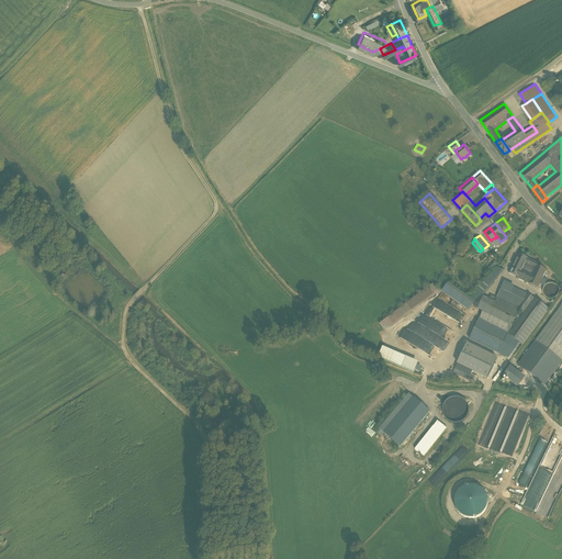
[(531,257),(518,252),(514,260),(524,265),(526,260),(529,261),(531,257)]
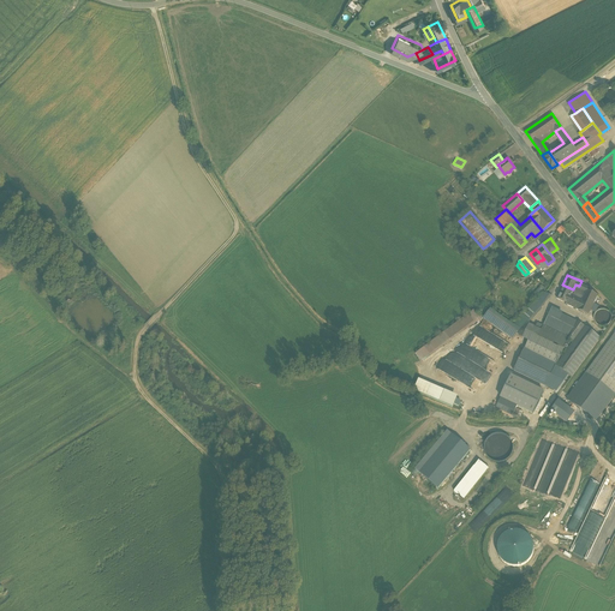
[(573,289),(562,285),(556,295),(566,300),(566,301),(567,301),(572,293),(573,289)]
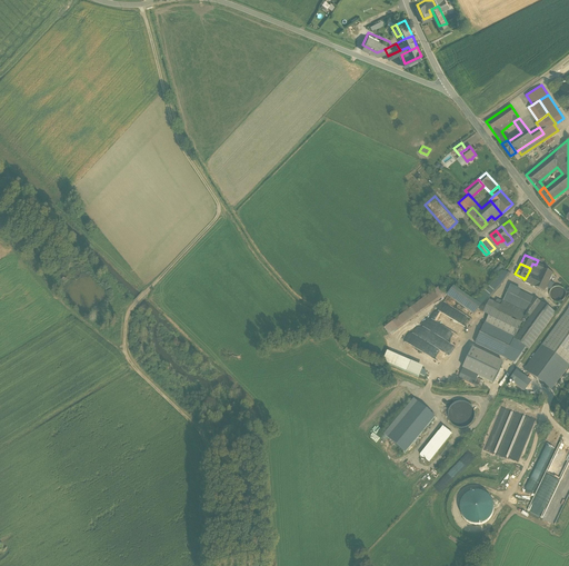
[(536,265),(532,264),(530,268),(529,271),(539,276),(542,267),(541,268),(536,265)]
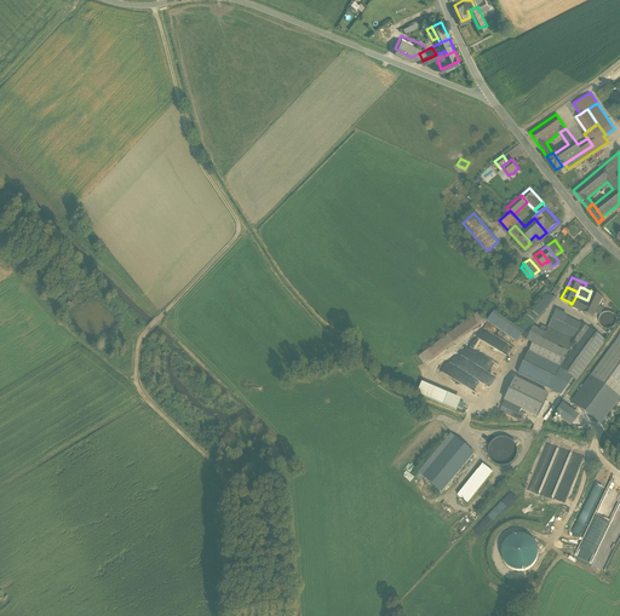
[(592,289),(591,291),(587,300),(583,310),(593,315),(603,295),(592,289)]
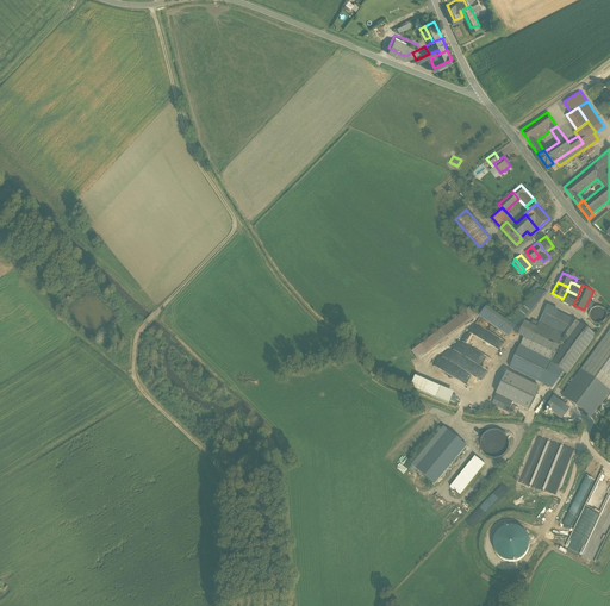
[(541,287),(530,298),(537,303),(546,289),(541,287)]
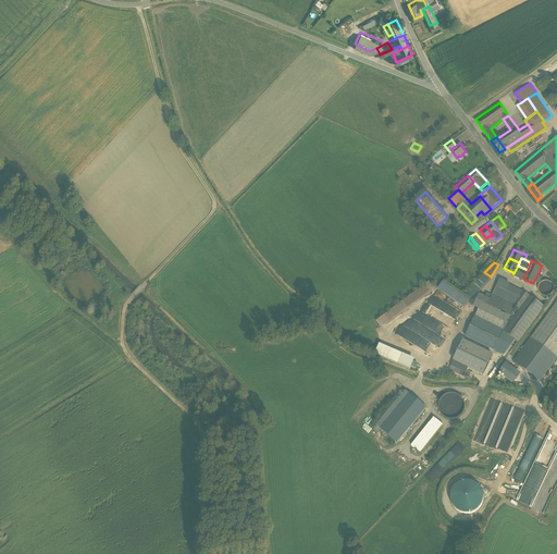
[(528,270),(518,266),(514,273),(523,279),(528,270)]
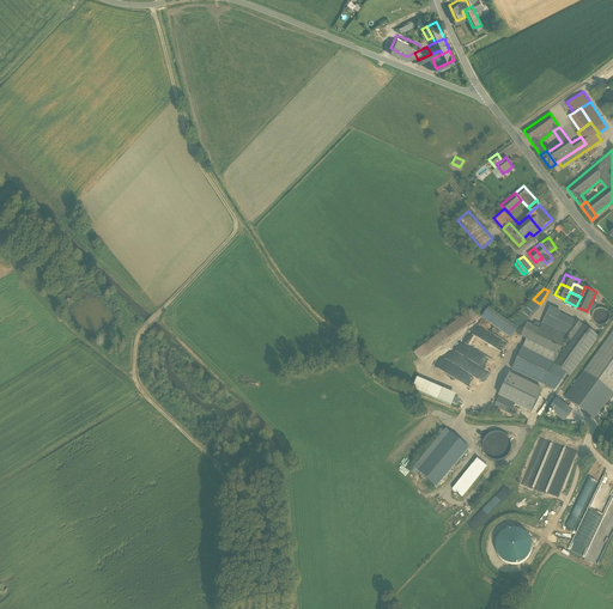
[(532,340),(538,326),(534,324),(526,320),(540,304),(533,299),(509,324),(508,324),(515,330),(521,334),(526,336),(532,340)]
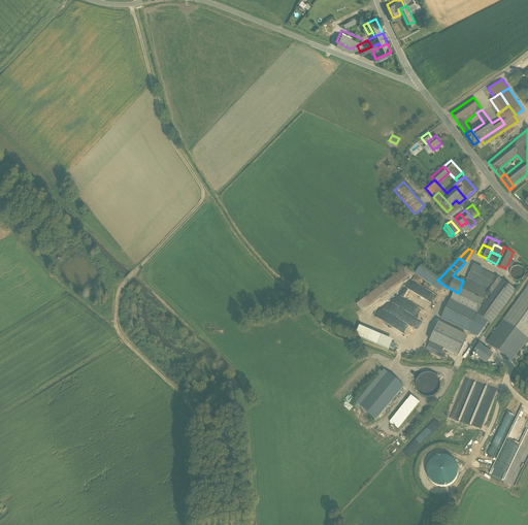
[(496,274),(473,263),(466,277),(464,282),(487,292),(488,291),(489,289),(496,274)]
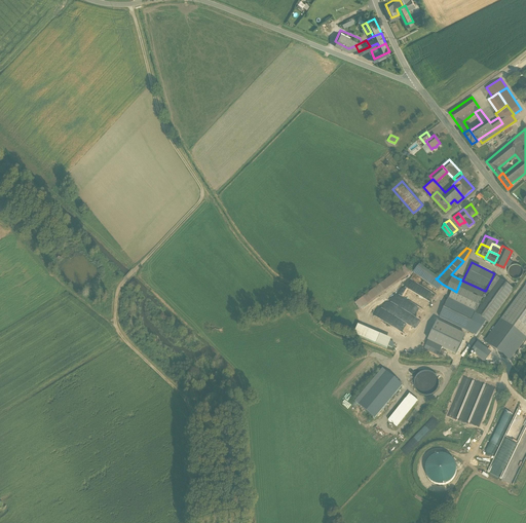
[(405,263),(363,295),(369,303),(411,270),(405,263)]
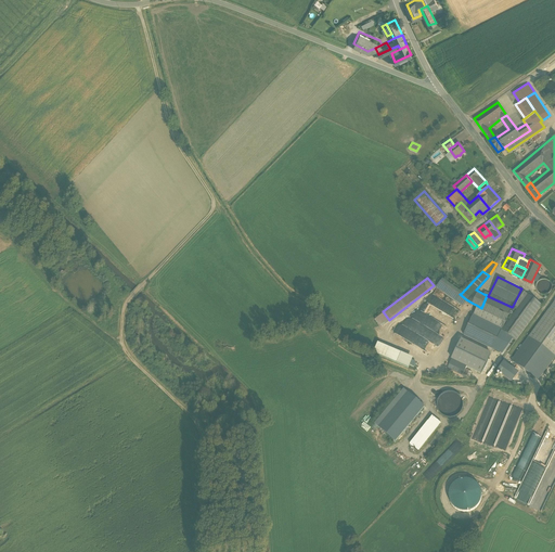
[(461,294),(440,279),(436,285),(463,304),(466,299),(460,294),(461,294)]
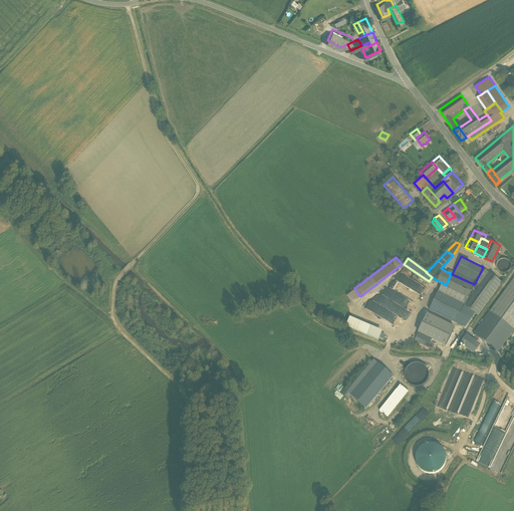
[(483,267),(476,281),(479,283),(488,271),(483,267)]
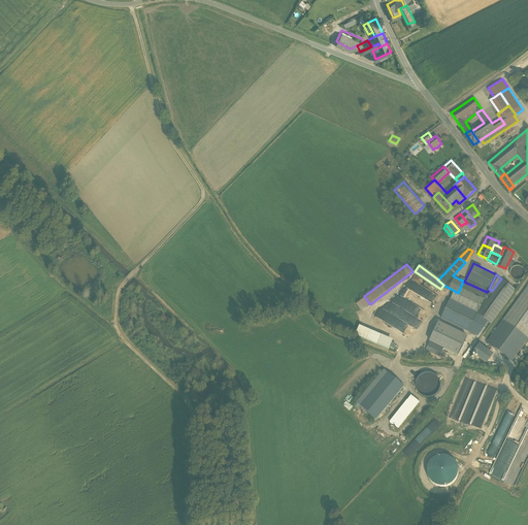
[(477,312),(477,313),(488,320),(490,322),(515,288),(501,279),(492,291),(477,312)]
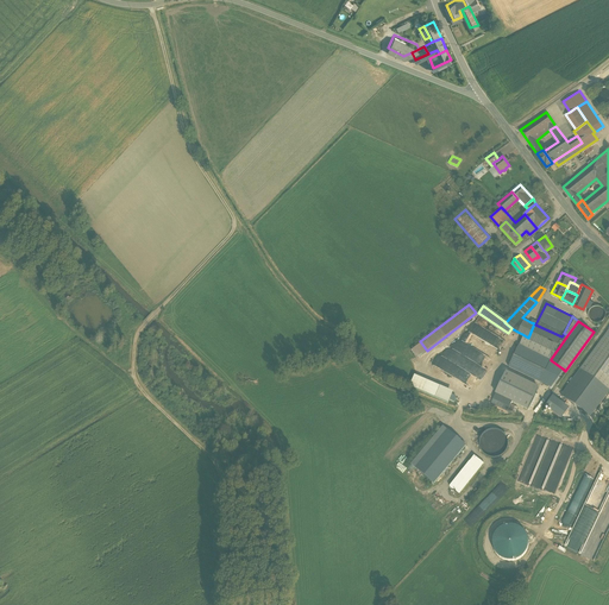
[(562,336),(535,325),(534,323),(528,338),(522,334),(519,344),(551,359),(562,336)]
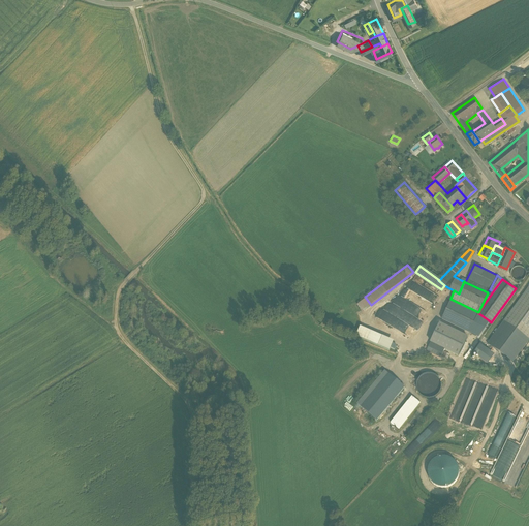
[(412,336),(432,301),(401,282),(383,312),(382,312),(379,316),(412,336)]
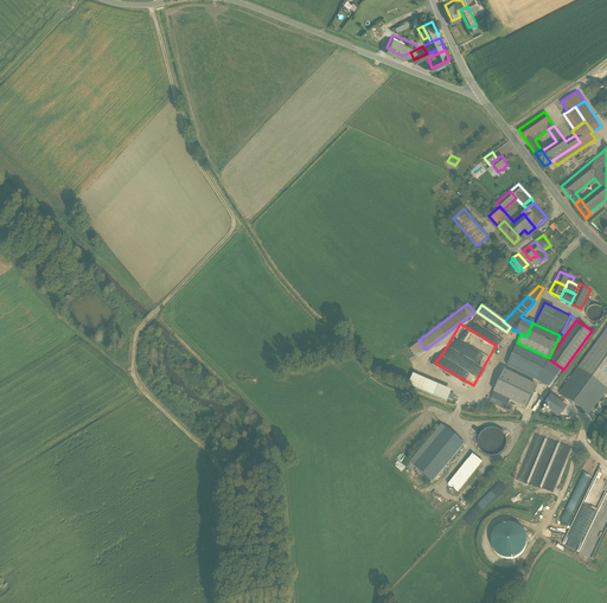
[(606,326),(577,365),(606,386),(606,326)]
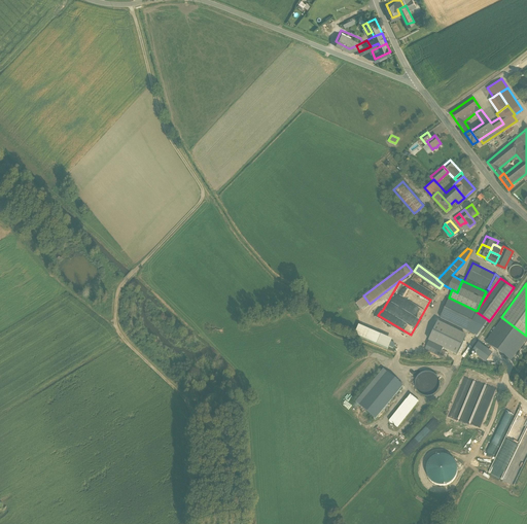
[(362,309),(370,304),(363,295),(356,301),(362,309)]
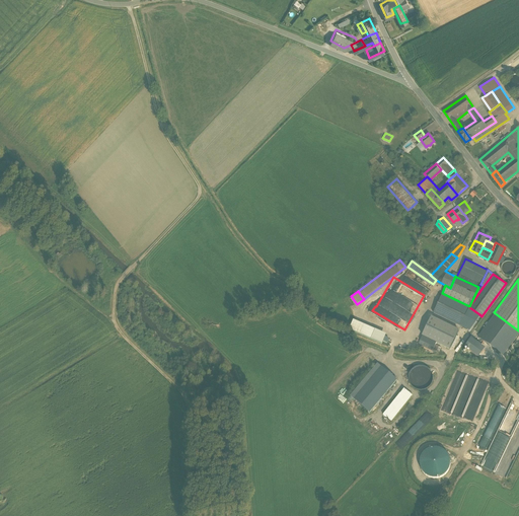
[(469,328),(479,314),(469,307),(469,306),(442,293),(433,311),(469,328)]
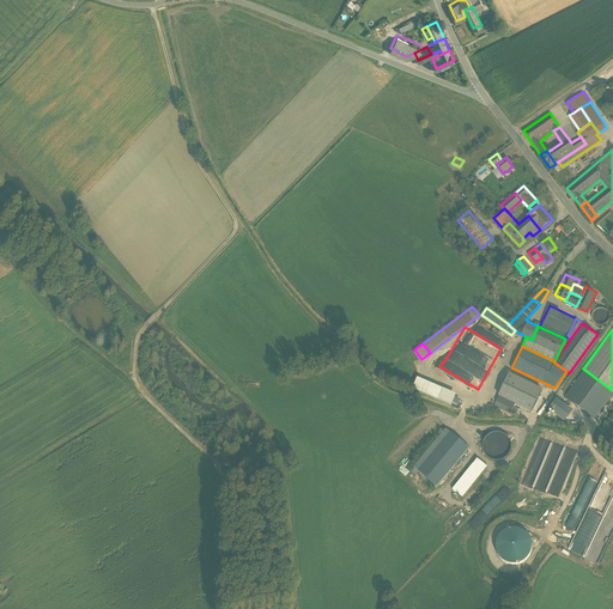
[(542,388),(509,371),(498,394),(515,402),(530,410),(542,388)]
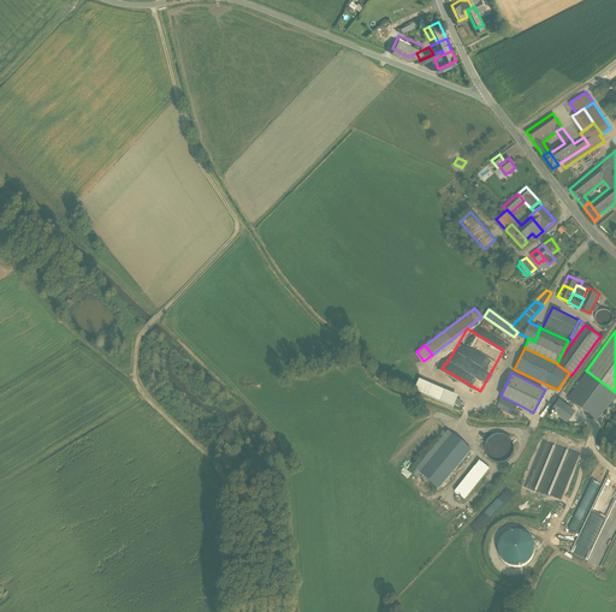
[(580,376),(556,403),(562,409),(587,382),(580,376)]
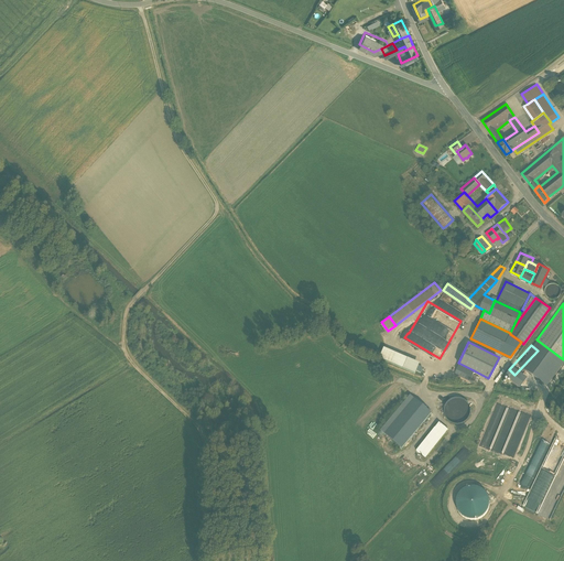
[(384,346),(379,356),(403,366),(408,356),(384,346)]
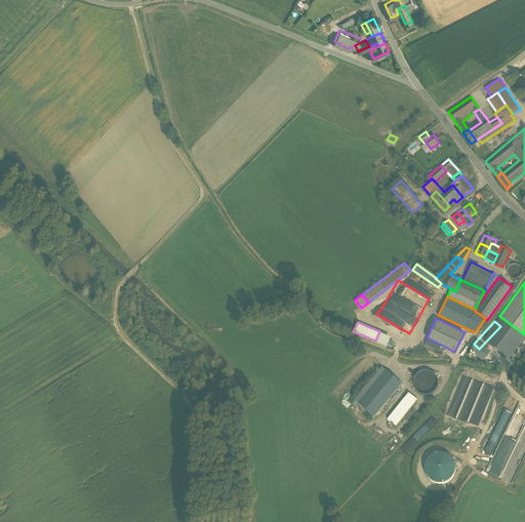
[(393,327),(391,331),(398,336),(400,333),(393,327)]
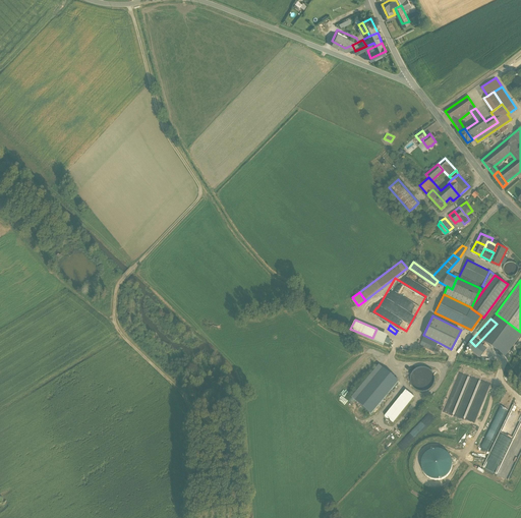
[(388,334),(377,329),(372,338),(384,343),(385,341),(387,336),(388,334)]
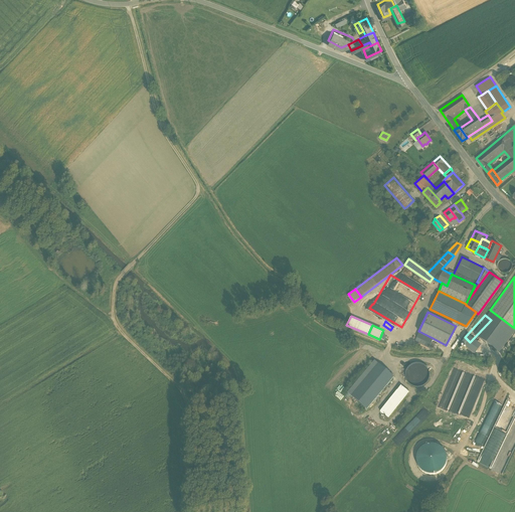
[(489,328),(479,340),(483,344),(493,331),(489,328)]
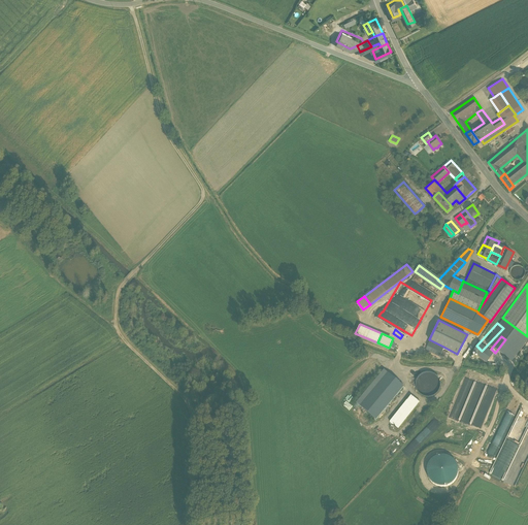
[(443,347),(429,339),(425,348),(437,354),(438,351),(441,352),(443,347)]
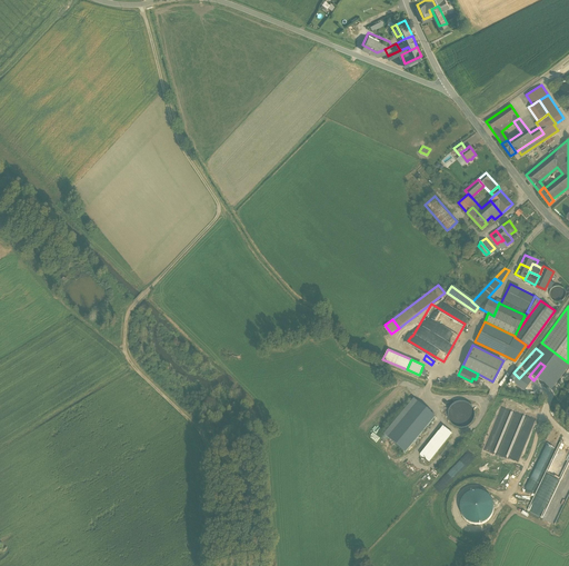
[(383,433),(405,450),(436,415),(413,396),(383,433)]
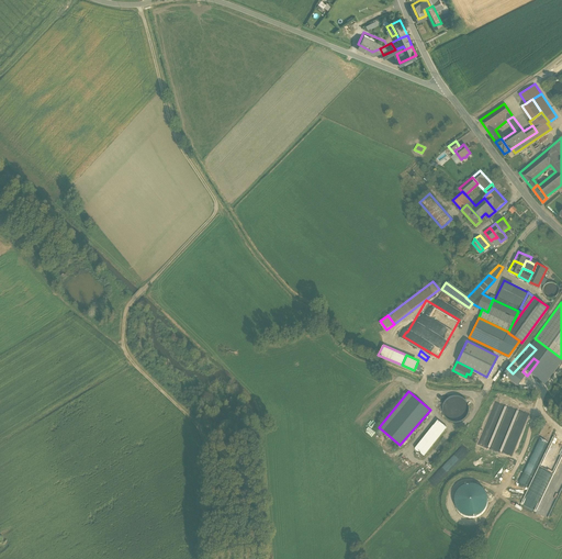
[(461,421),(469,399),(447,392),(442,407),(452,411),(450,417),(461,421)]
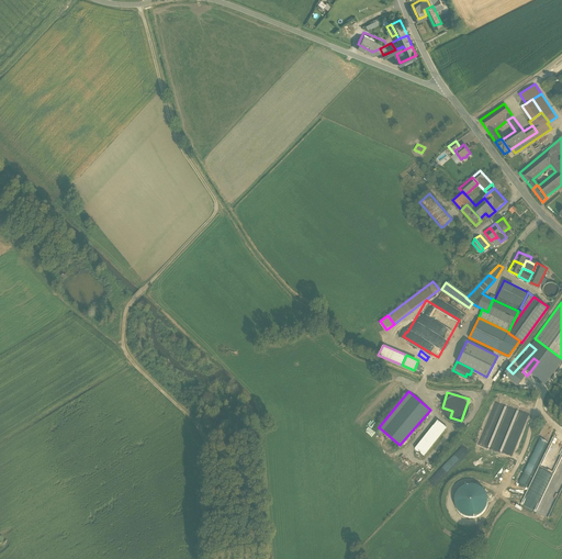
[(502,425),(507,426),(514,406),(508,404),(502,425)]
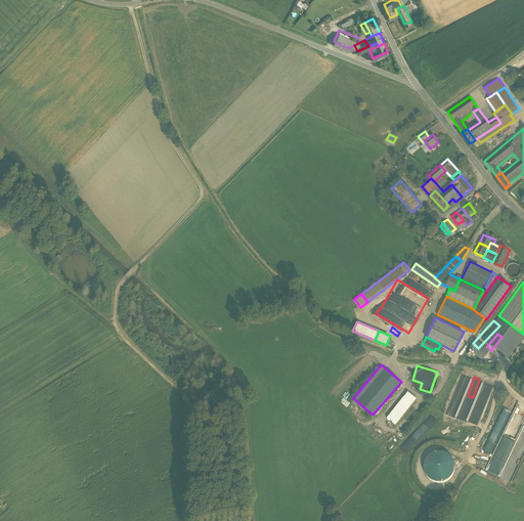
[(411,393),(391,420),(395,424),(417,397),(411,393)]
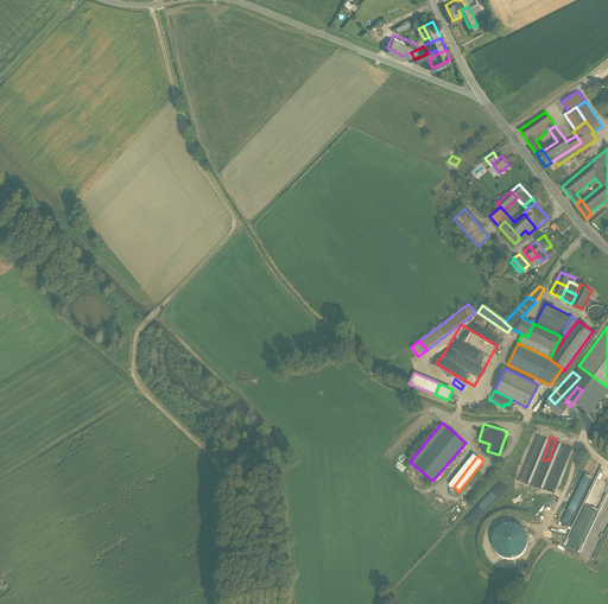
[(588,458),(572,497),(580,500),(587,479),(591,481),(599,462),(588,458)]
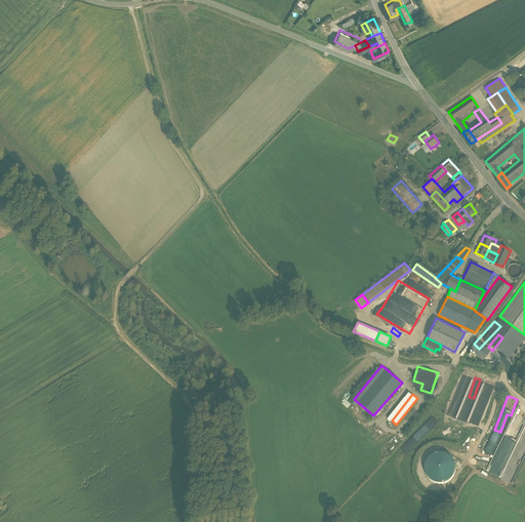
[(477,408),(474,414),(483,418),(485,411),(481,409),(480,410),(477,408)]
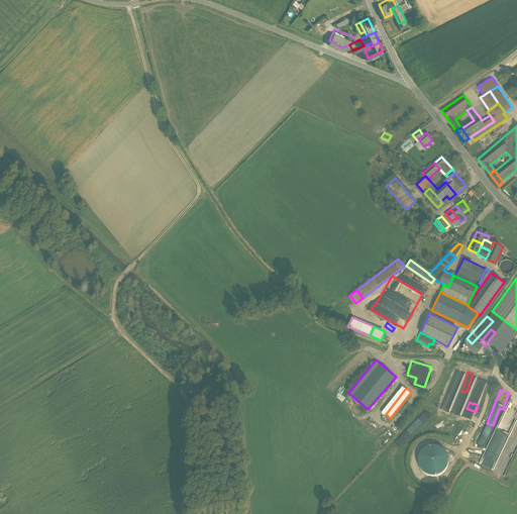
[(502,413),(489,443),(496,445),(495,444),(497,445),(497,441),(498,441),(498,439),(505,442),(511,441),(511,445),(510,448),(505,446),(503,446),(500,454),(511,459),(516,445),(516,431),(512,430),(514,427),(511,426),(512,424),(509,423),(511,420),(508,420),(509,417),(502,413)]
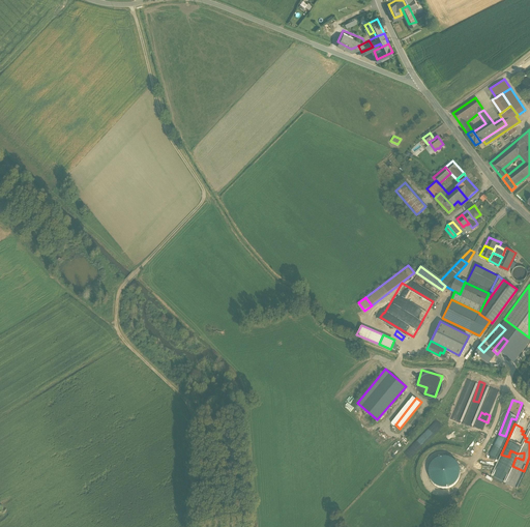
[(438,456),(435,458),(432,461),(430,464),(429,468),(429,472),(429,475),(431,479),(433,482),(437,485),(440,486),(444,487),(448,486),(451,485),(455,482),(458,479),(460,475),(460,471),(460,467),(459,464),(457,460),(453,458),(449,456),(446,455),(442,455),(438,456)]
